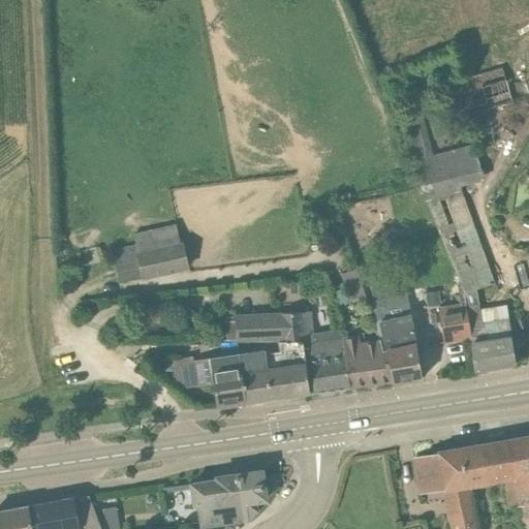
[(408,113),(425,194),(485,182),(476,142),(434,151),(426,110),(408,113)]
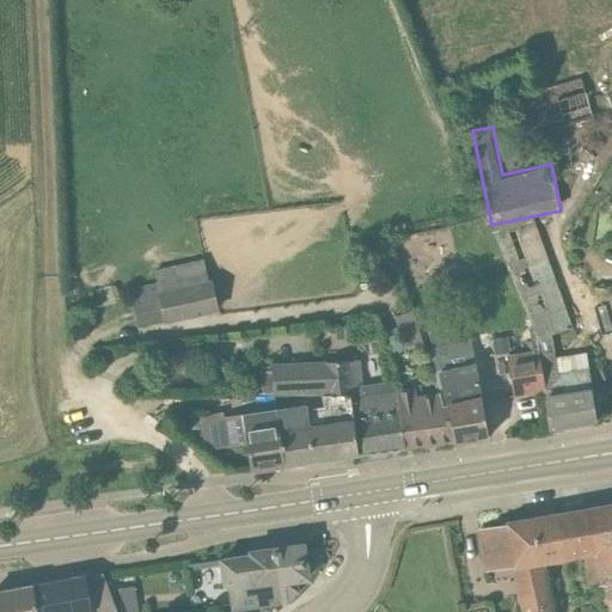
[(219,311),(212,280),(159,292),(166,322),(219,311)]
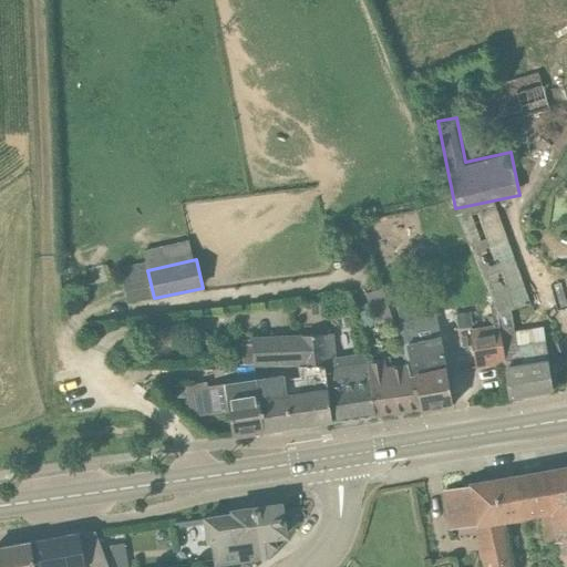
[(377,318),(395,313),(390,287),(370,291),(377,318)]
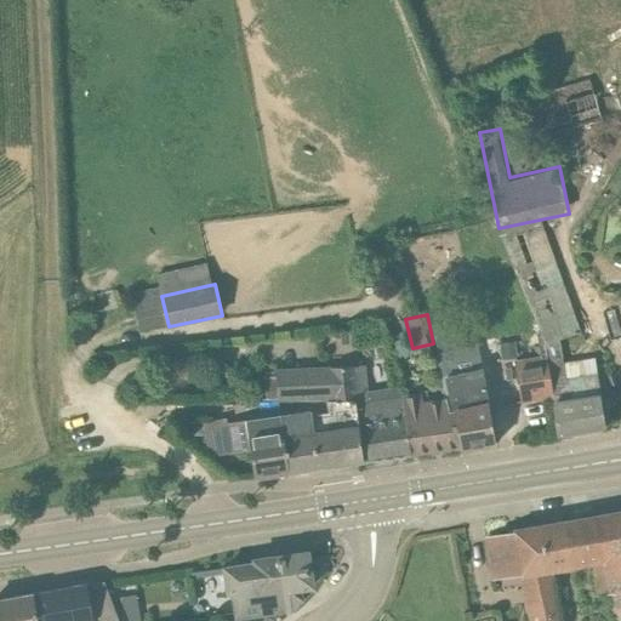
[(432,325),(438,353),(457,348),(451,320),(432,325)]
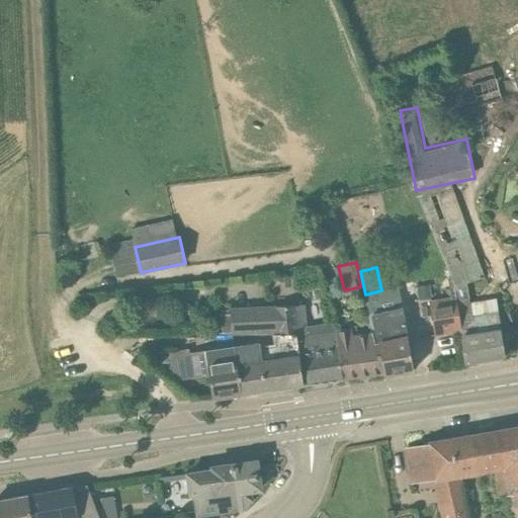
[(451,297),(459,332),(464,362),(505,355),(499,320),(497,320),(496,313),(488,314),(487,300),(470,303),(467,284),(455,289),(451,278),(447,279),(451,297)]
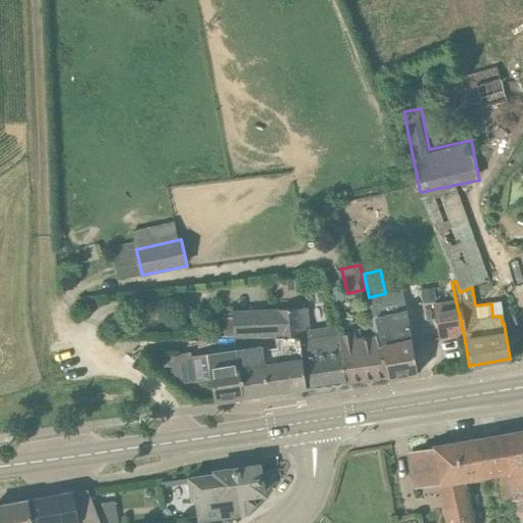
[(433,289),(422,290),(424,303),(435,301),(433,289)]
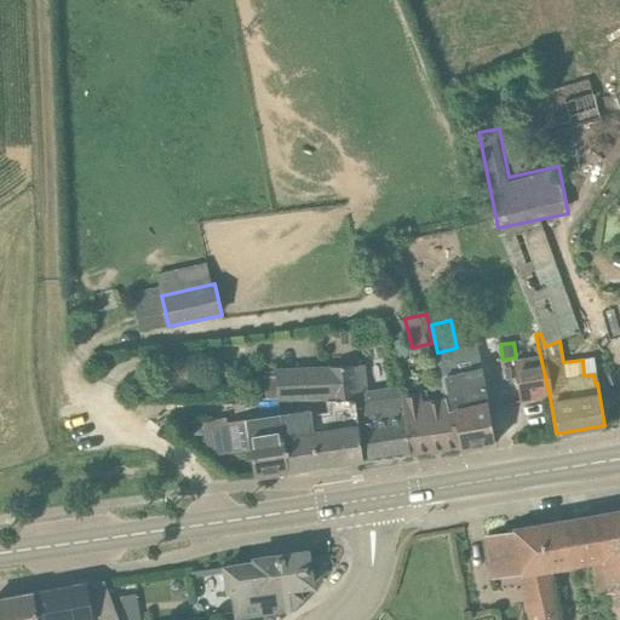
[(476,344),(457,348),(437,352),(431,354),(442,395),(448,394),(453,414),(455,414),(460,447),(461,449),(494,443),(489,415),(476,344)]
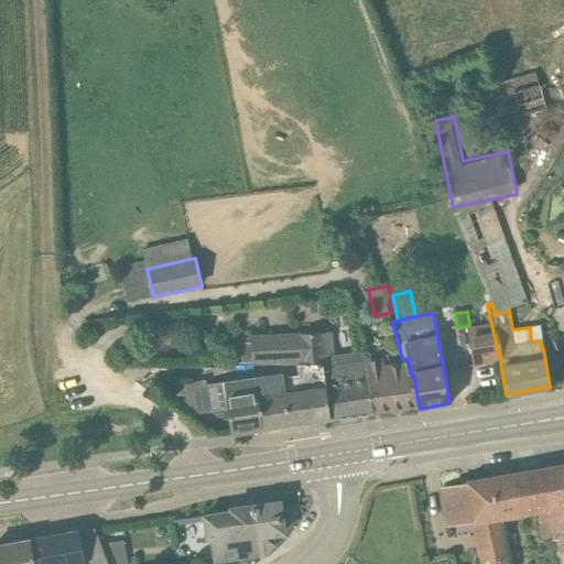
[(473,366),(500,361),(491,324),(466,327),(473,366)]
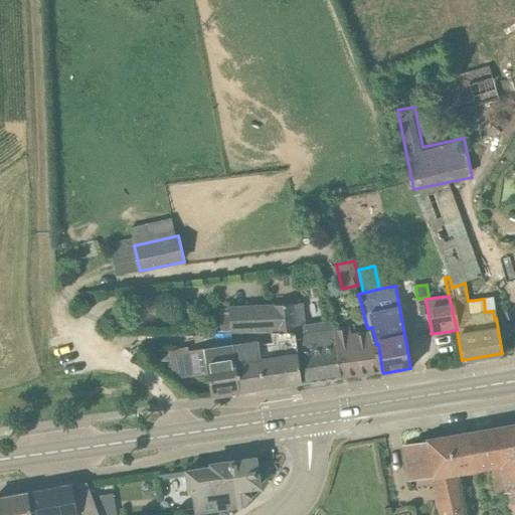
[(333,332),(332,327),(297,334),(294,303),(228,305),(229,312),(219,313),(220,333),(271,333),(272,339),(294,337),(302,382),(340,377),(333,332)]
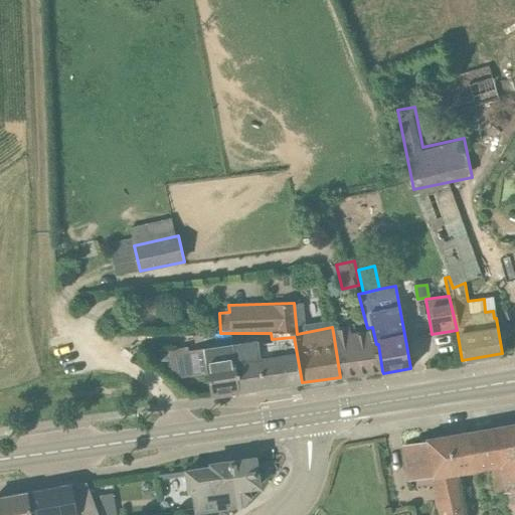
[(372,327),(367,328),(355,329),(354,324),(332,327),(333,332),(340,377),(382,371),(378,344),(376,344),(372,327)]
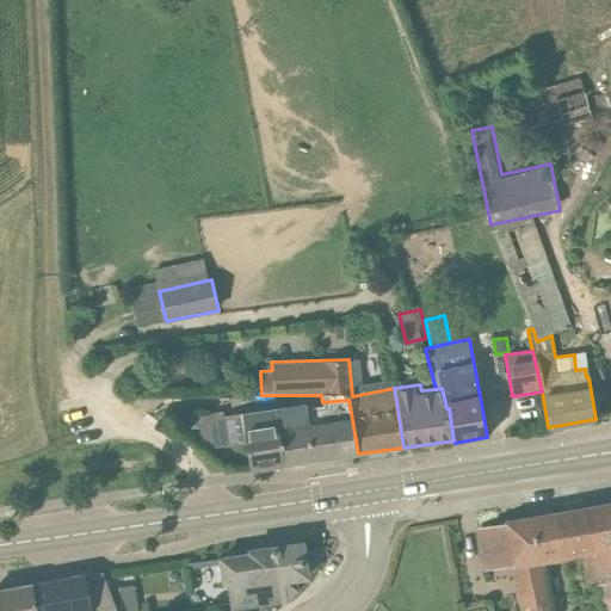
[(358,454),(349,400),(322,402),(302,407),(278,411),(287,464),(358,454)]
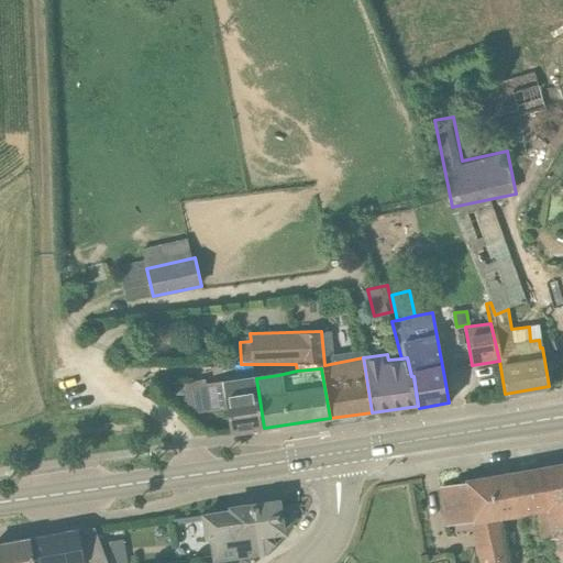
[(264,428),(256,378),(223,384),(207,386),(206,381),(186,385),(194,416),(227,408),(231,433),(264,428)]
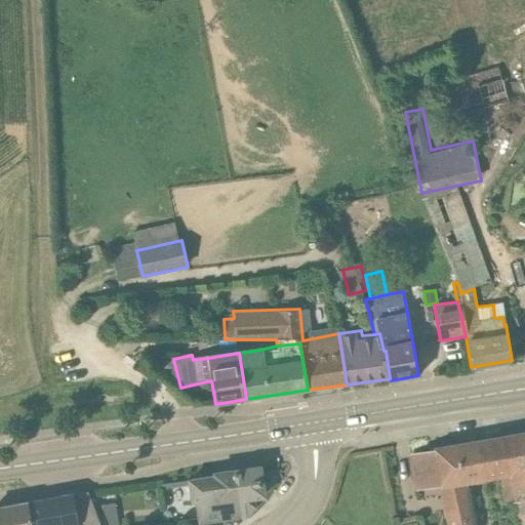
[(524,524),(524,433),(500,438),(505,467),(518,502),(522,524),(524,524)]
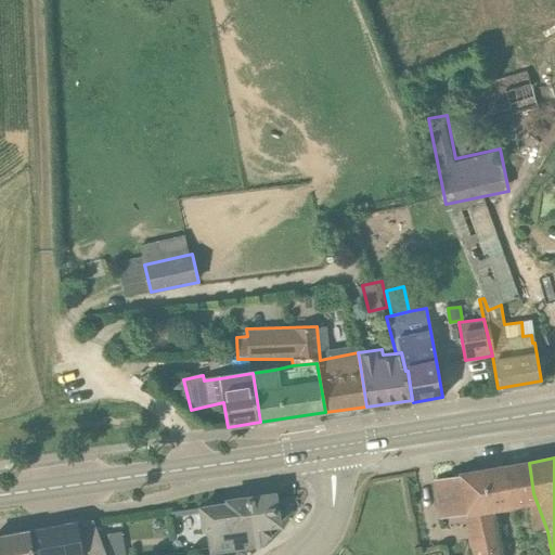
[(529,463),(502,467),(483,470),(491,508),(508,506),(530,503),(536,533),(547,531),(533,493),(529,463)]
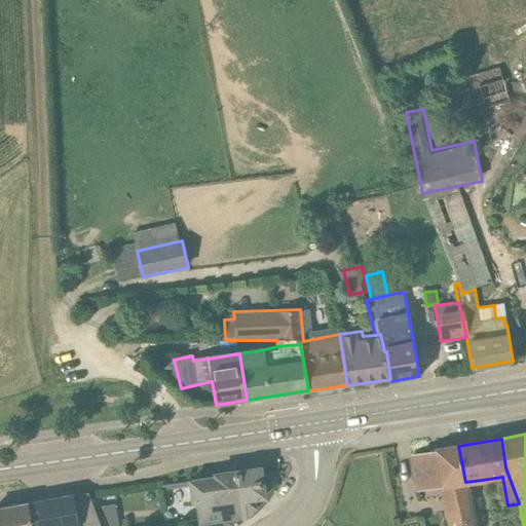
[(474,525),(465,482),(458,446),(436,450),(436,451),(412,455),(418,490),(442,485),(449,525),(474,525)]
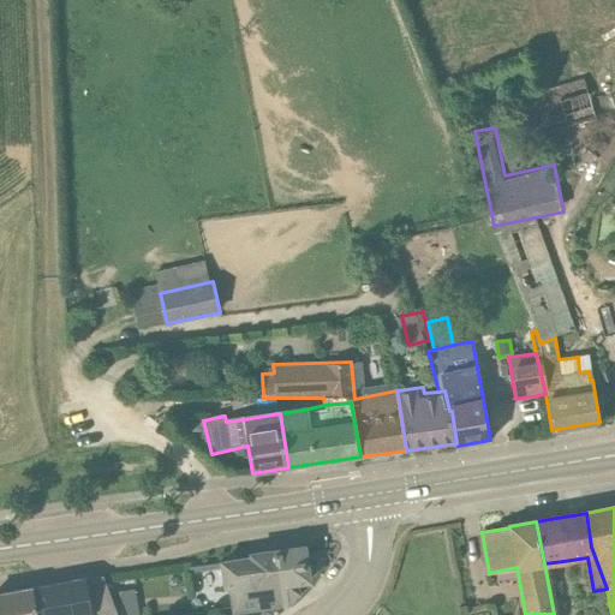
[(310,580),(304,548),(269,553),(276,605),(288,604),(299,595),(297,583),(310,580)]
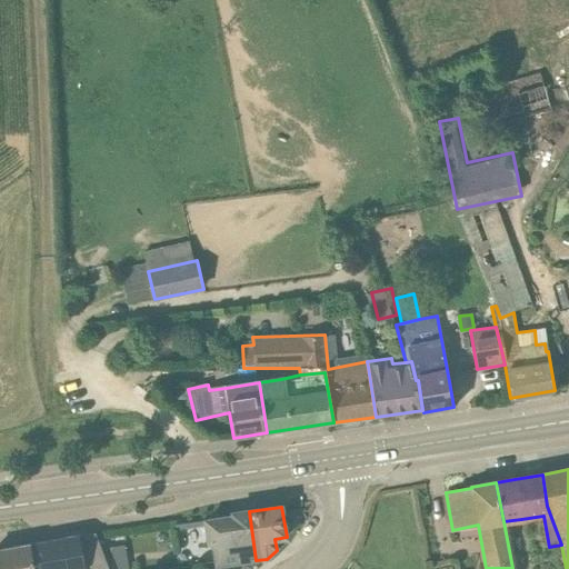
[(226,568),(242,568),(241,562),(256,560),(249,511),(232,513),(233,516),(205,519),(208,545),(213,543),(216,565),(225,563),(226,568)]
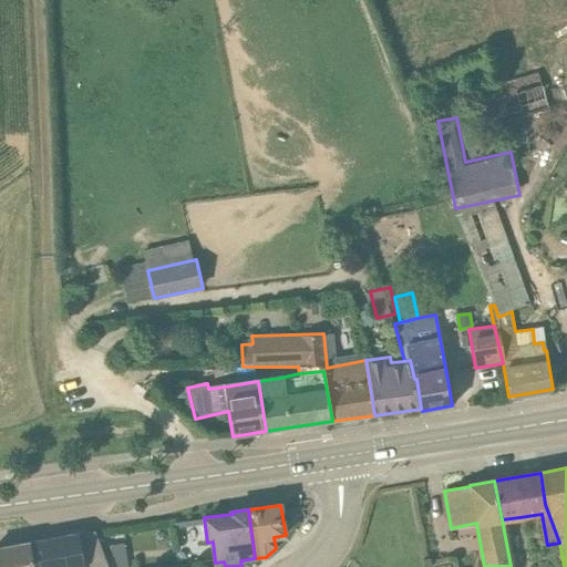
[(109,566),(94,531),(65,536),(71,566),(109,566)]
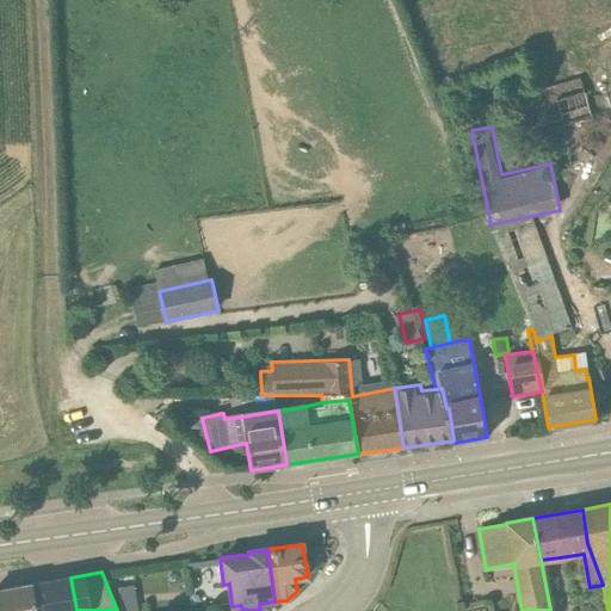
[(76,610),(71,578),(32,585),(37,610),(76,610)]
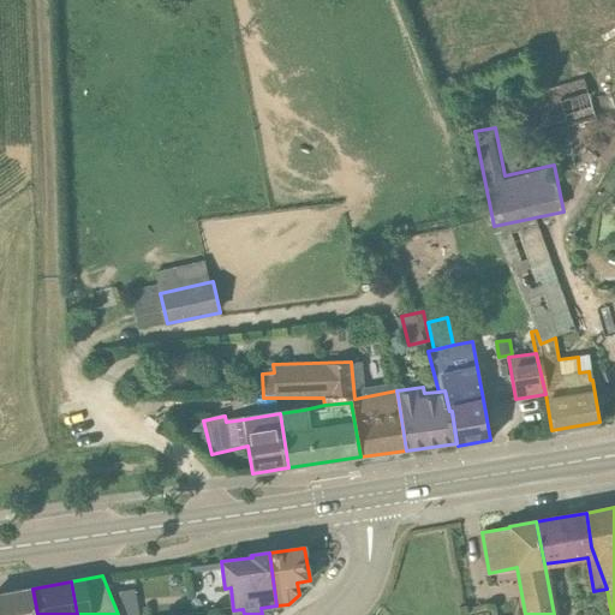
[(118,602),(133,599),(130,583),(115,585),(118,602)]
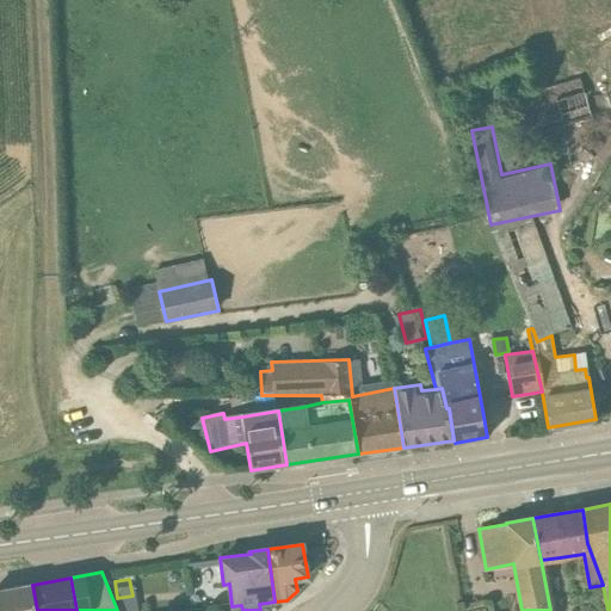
[(37,610),(32,585),(0,590),(0,610),(37,610)]
